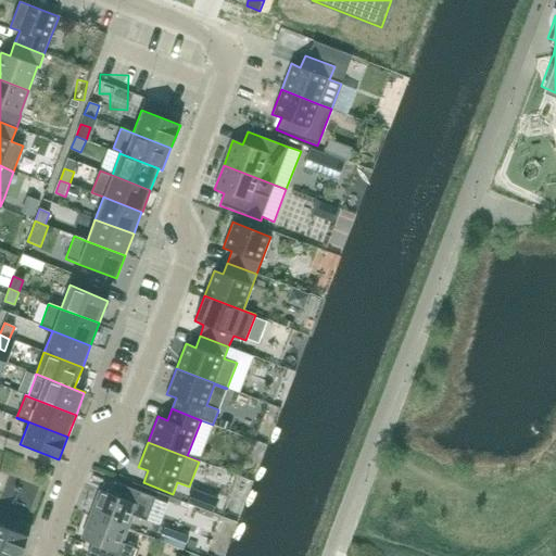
[(133,516),(147,521),(155,497),(114,482),(110,494),(100,491),(90,515),(127,529),(133,516)]
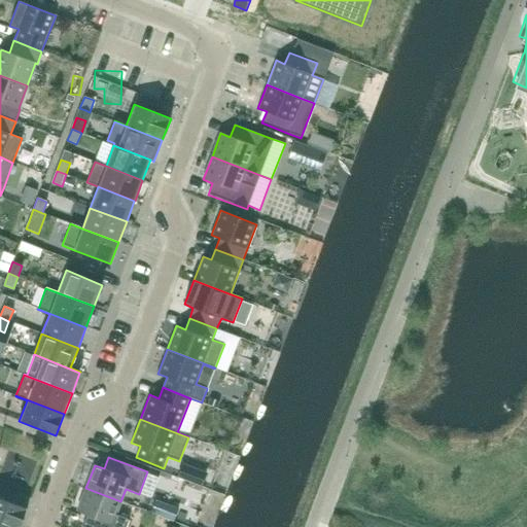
[(115,514),(120,501),(85,488),(77,512),(86,515),(82,526),(83,526),(126,526),(129,519),(115,514)]
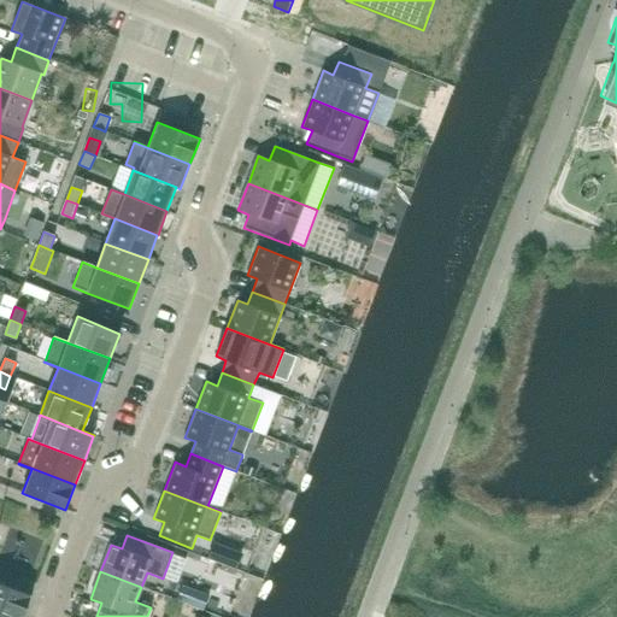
[(23,616),(31,595),(0,582),(0,611),(13,616),(23,616)]
